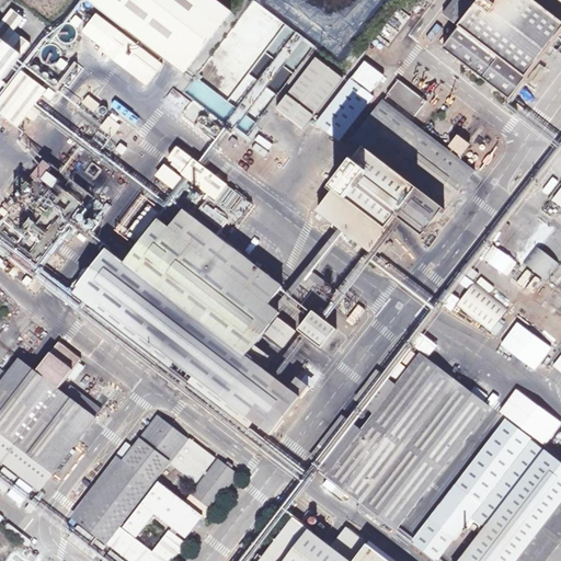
[(88,0),(185,75),(232,12),(216,0),(88,0)]
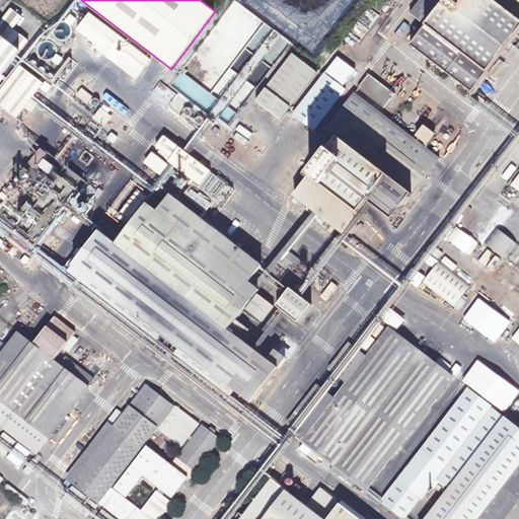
[(420,0),(410,14),(425,26),(445,0),(420,0)]
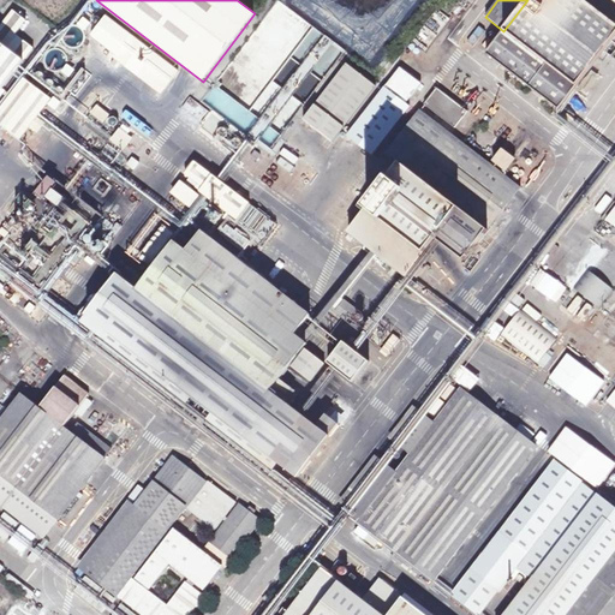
[(487,54),(560,111),(614,37),(614,0),(527,0),(503,31),(487,54)]
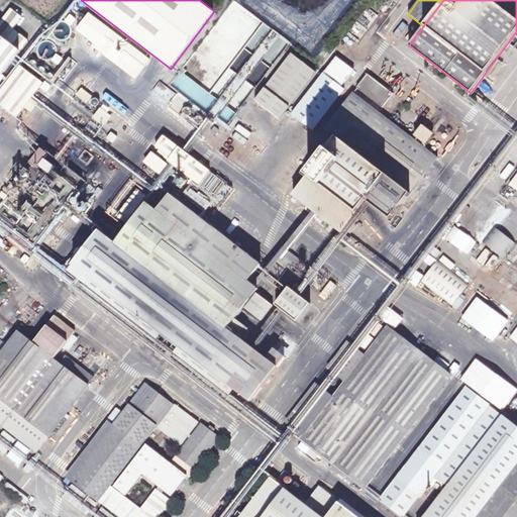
[(22,17),(11,8),(0,22),(0,76),(28,39),(13,28),(22,17)]
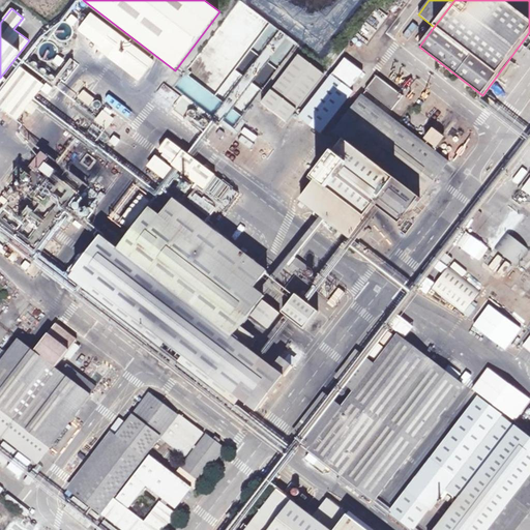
[(114,30),(92,13),(80,30),(101,47),(114,30)]
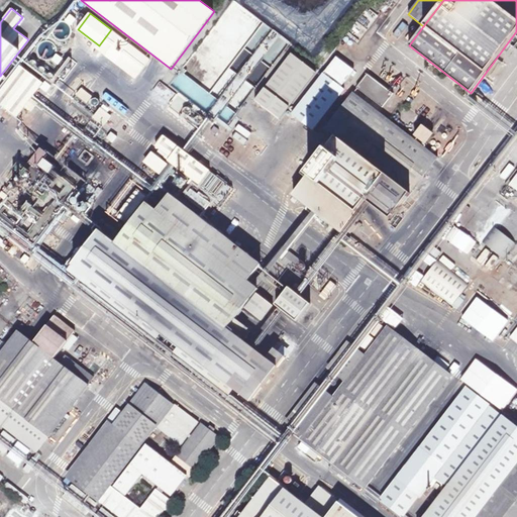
[(150,60),(111,29),(99,45),(138,76),(150,60)]
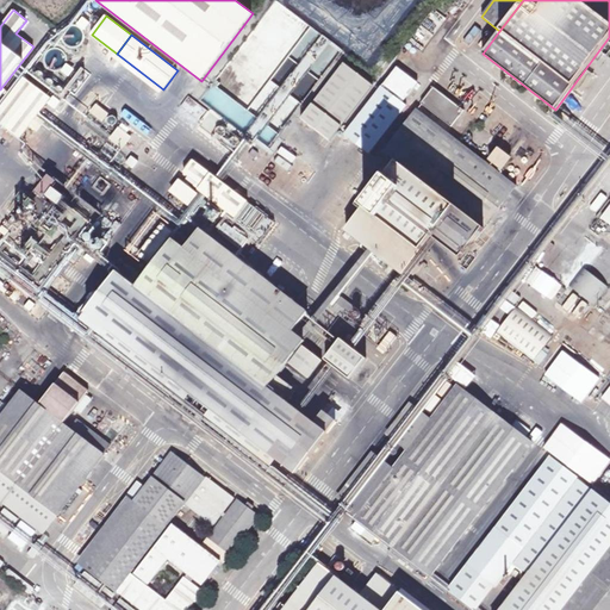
[(344,62),(300,119),(330,142),(373,85),(344,62)]
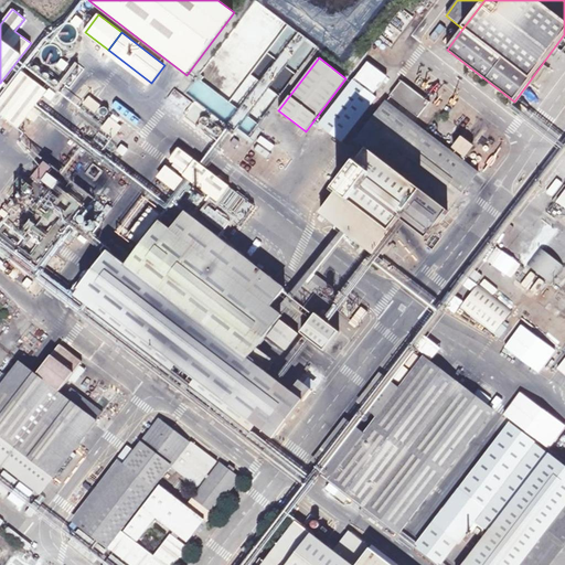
[(48,91),(23,72),(0,100),(0,114),(19,129),(28,117),(34,121),(43,109),(36,105),(48,91)]
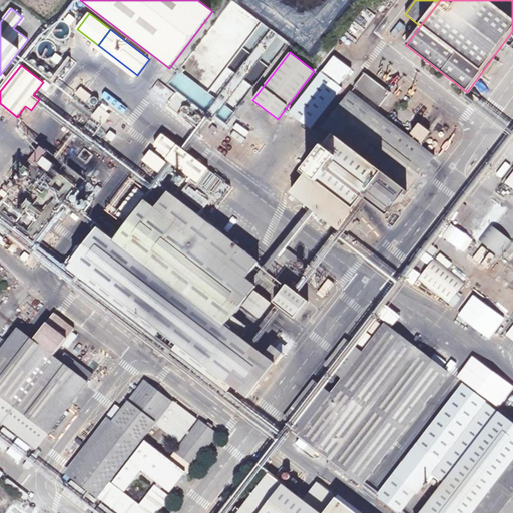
[(322,72),(290,113),(311,130),(342,88),(322,72)]
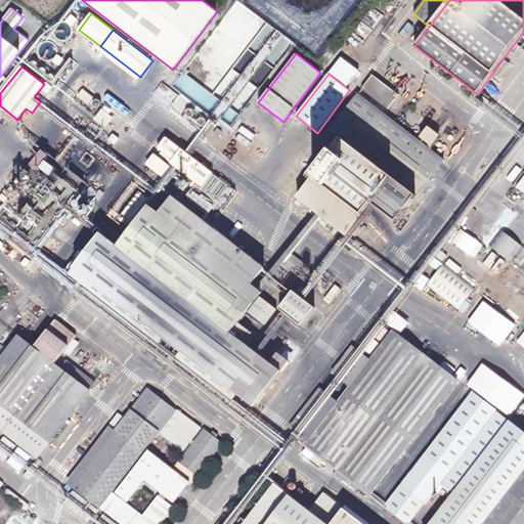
[(168,108),(178,95),(162,83),(151,95),(168,108)]
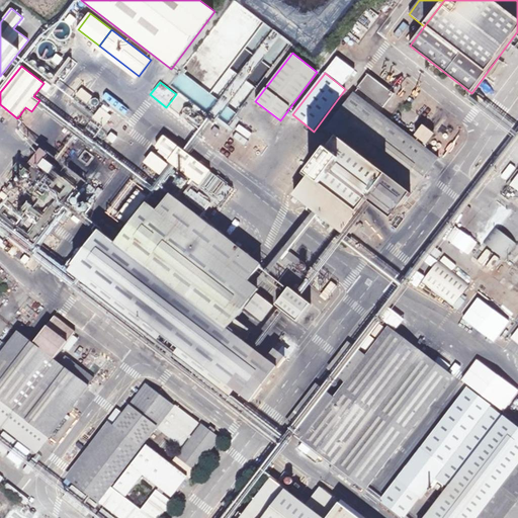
[(75,96),(87,103),(92,95),(81,88),(75,96)]
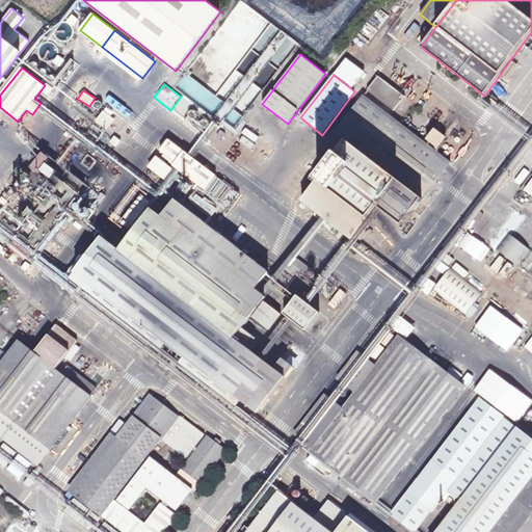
[(451,162),(364,95),(334,134),(345,143),(300,201),(351,240),(377,207),(402,225),(451,162)]
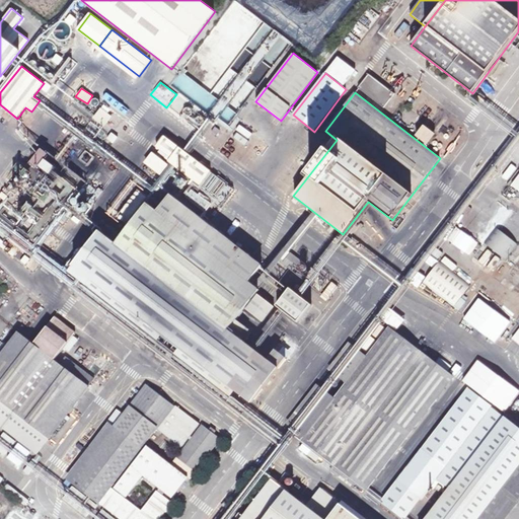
[(174,116),(186,101),(179,96),(168,112),(174,116)]
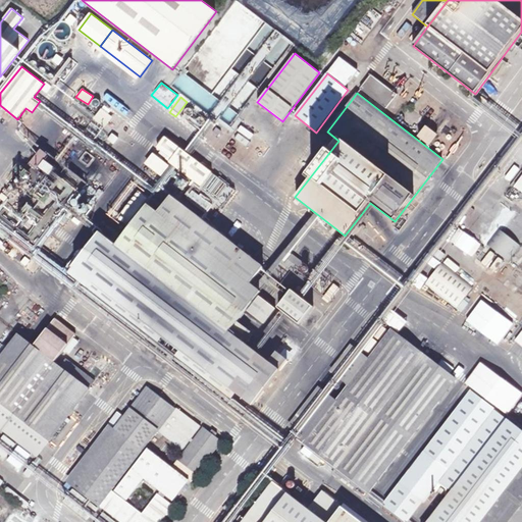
[(103,111),(97,118),(105,125),(111,117),(103,111)]
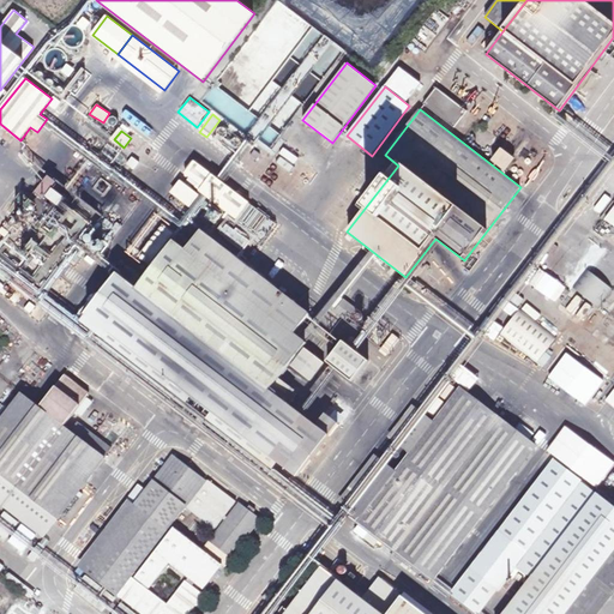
[(298,132),(289,142),(301,152),(309,143),(298,132)]
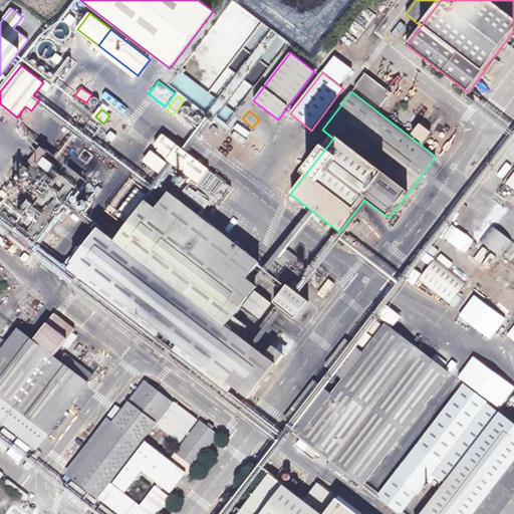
[(420,123),(412,135),(424,144),(432,134),(420,123)]
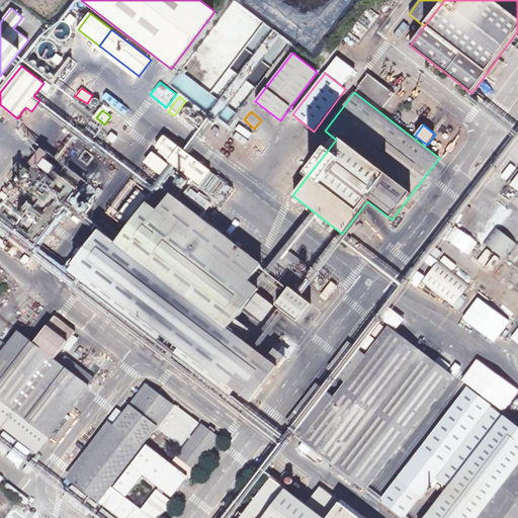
[(110,132),(105,140),(113,144),(118,137),(110,132)]
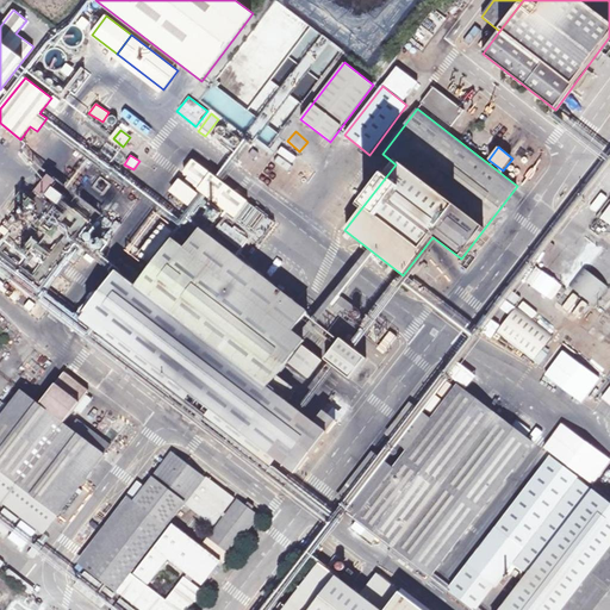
[(211,173),(198,190),(215,203),(228,186),(211,173)]
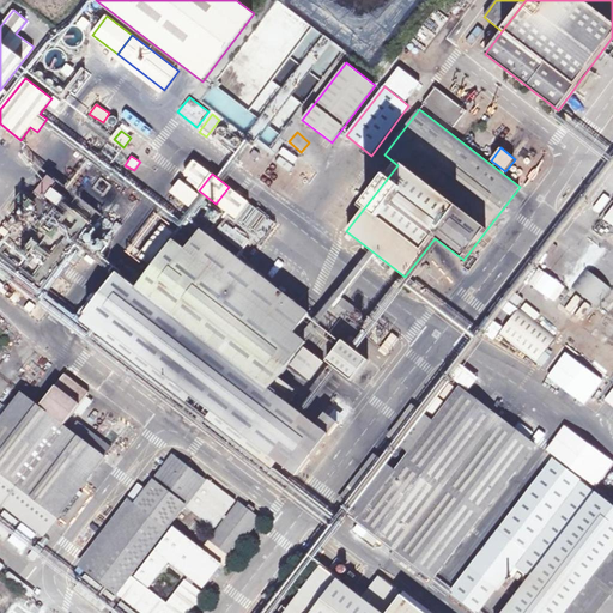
[(55,206),(65,193),(43,177),(34,190),(55,206)]
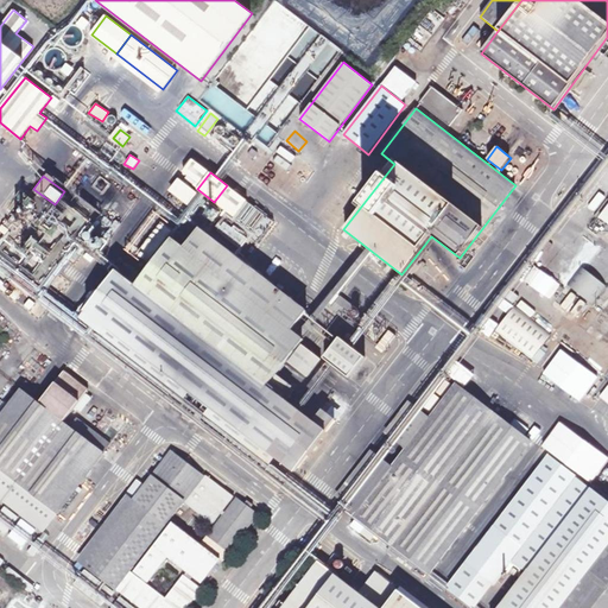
[(116,270),(84,311),(295,473),(325,434),(327,432),(312,422),(286,401),(295,390),(279,378),(270,388),(268,387),(304,340),(292,330),(308,311),(200,228),(185,247),(172,238),(137,285),(116,270)]
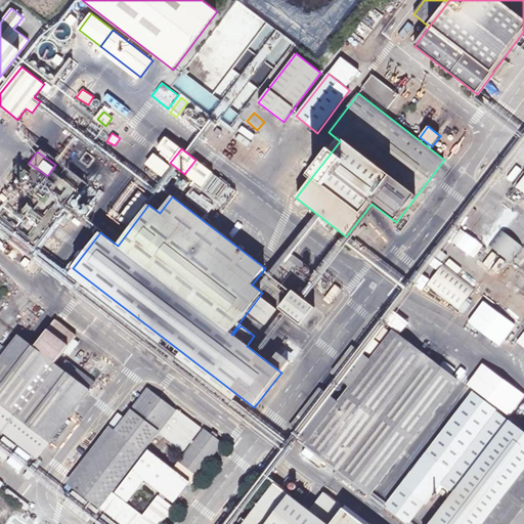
[(26,215),(27,212),(27,210),(26,209),(25,208),(23,206),(22,206),(19,206),(17,207),(16,208),(15,209),(15,211),(15,213),(16,215),(17,216),(19,217),(22,217),(24,217),(25,216),(26,215)]
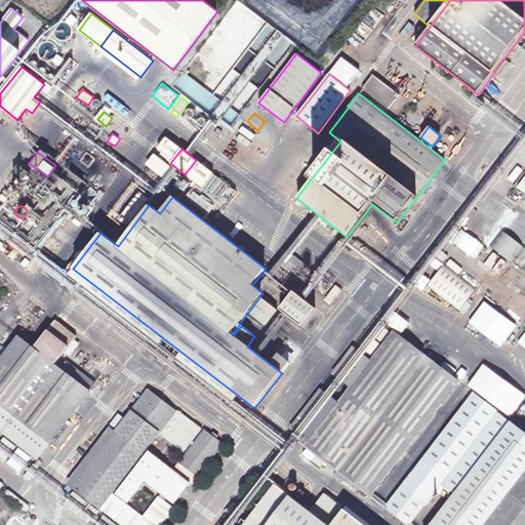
[(42,218),(42,216),(42,214),(41,212),(38,211),(37,211),(35,211),(33,211),(32,212),(31,214),(31,216),(31,217),(32,219),(33,220),(35,221),(37,221),(38,221),(41,219),(42,218)]
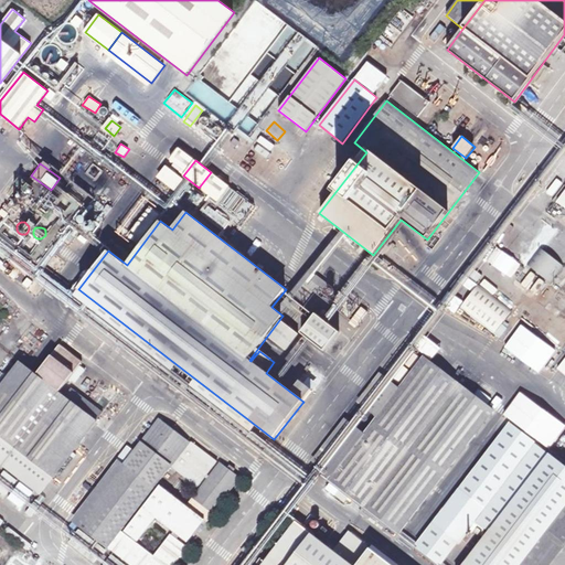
[(36,245),(36,242),(36,241),(35,240),(34,238),(32,237),(31,237),(28,238),(27,240),(25,241),(24,243),(24,245),(25,246),(28,248),(30,249),(32,249),(33,249),(35,247),(36,246),(36,245)]
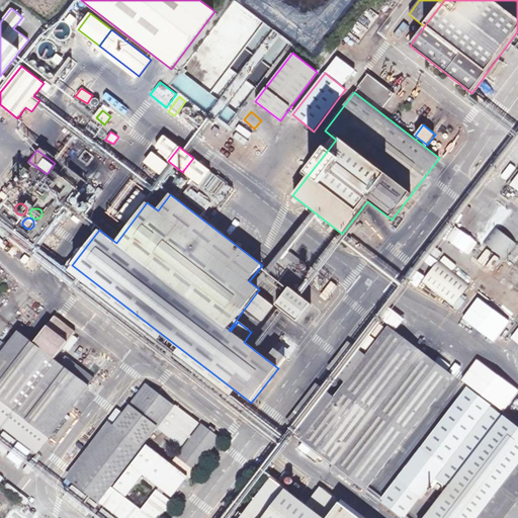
[(468,255),(478,243),(455,226),(445,239),(468,255)]
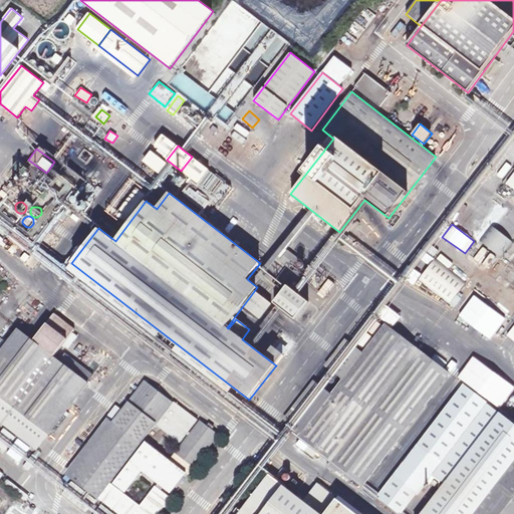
[(491,226),(480,242),(501,257),(512,241),(491,226)]
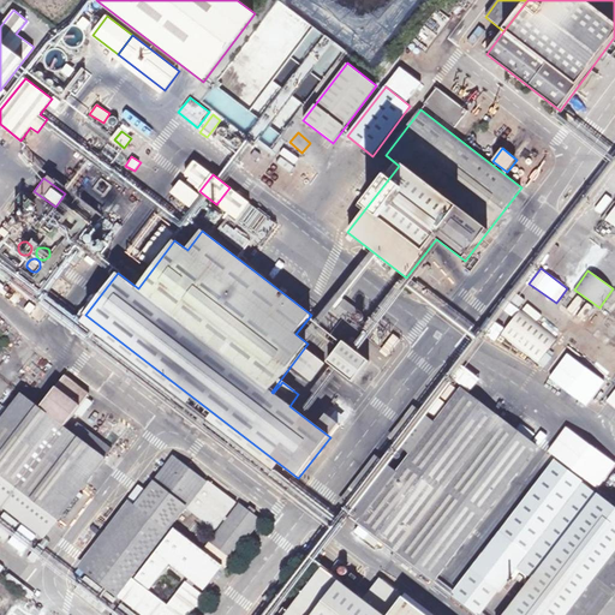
[(430,276),(427,281),(440,291),(443,285),(430,276)]
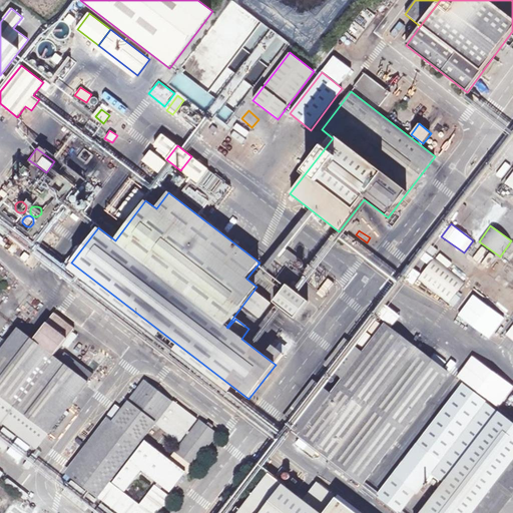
[(512,260),(512,258),(512,240),(504,254),(512,260)]
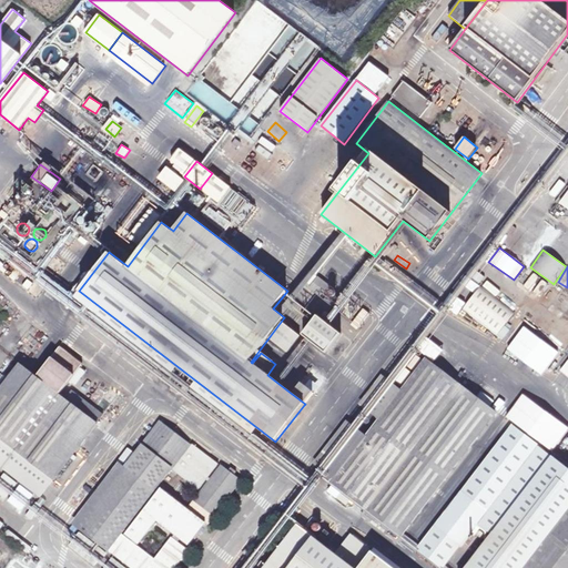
[(533,273),(523,286),(539,297),(548,284),(533,273)]
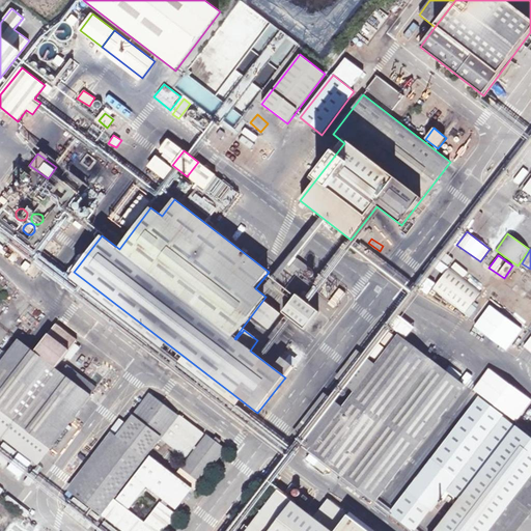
[(290,266),(300,275),(307,268),(299,258),(290,266)]
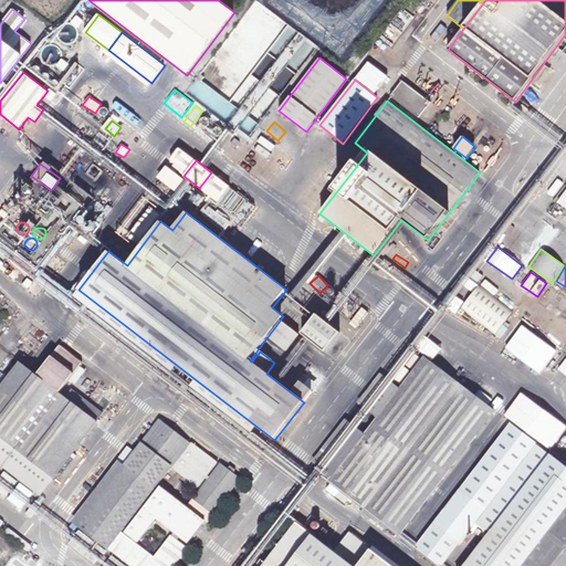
[(495,335),(514,311),(480,285),(461,308),(495,335)]
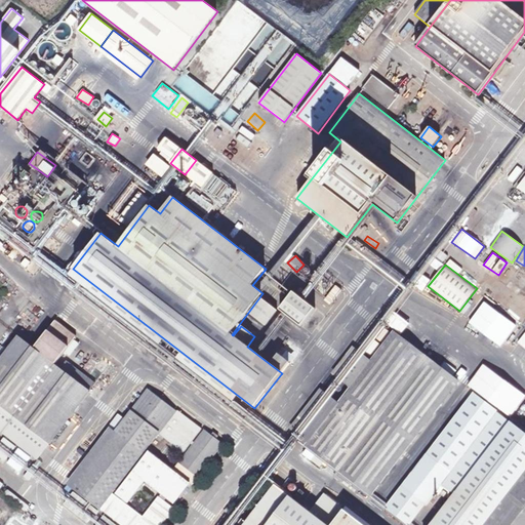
[(331,305),(341,289),(334,284),(324,299),(331,305)]
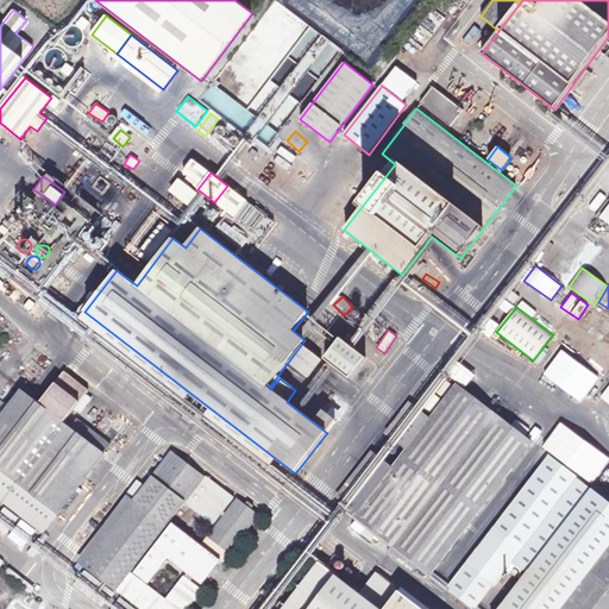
[(340,338),(325,359),(350,378),(366,358),(340,338)]
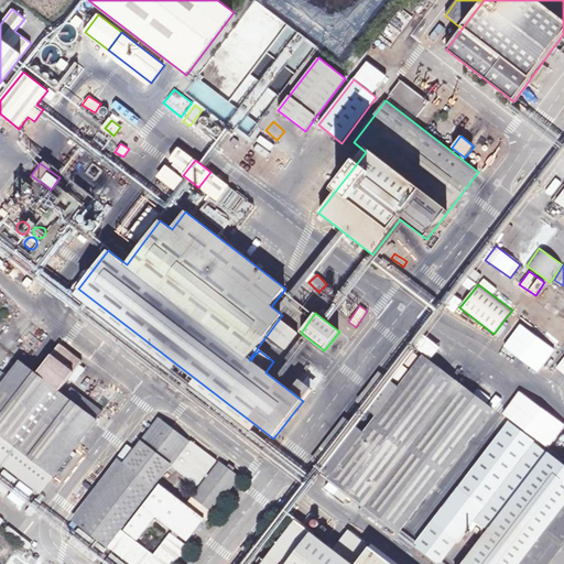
[(281,320),(268,336),(285,350),(299,333),(281,320)]
